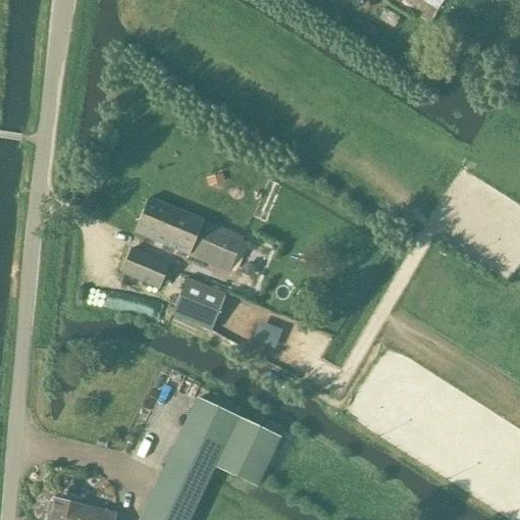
[(430,3),(422,16),(431,21),(439,9),(430,3)]
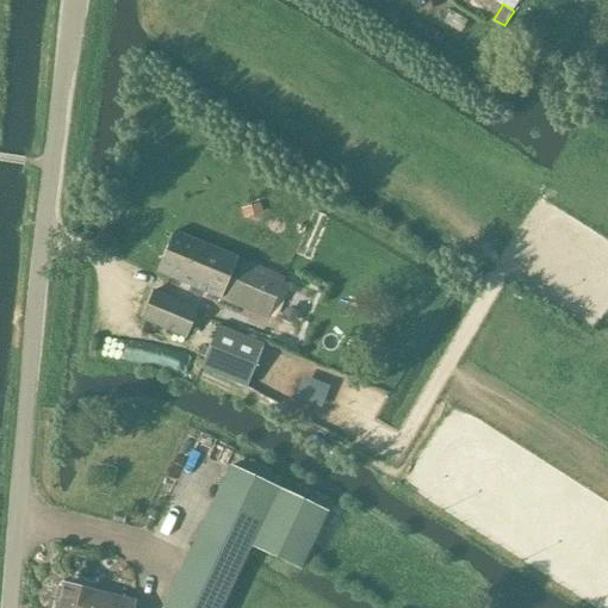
[(246,216),(265,210),(261,202),(243,206),(246,216)]
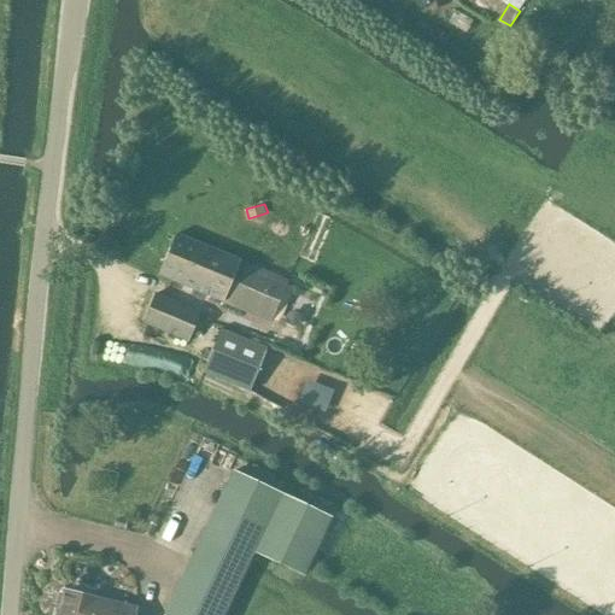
[(271,318),(288,280),(177,233),(160,273),(271,318)]
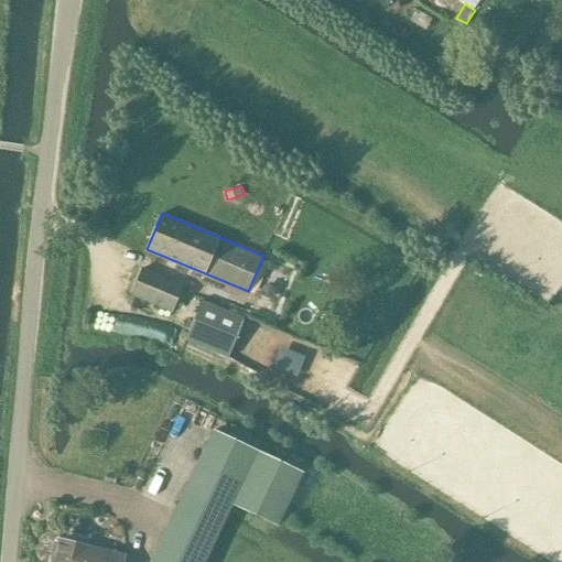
[(173,311),(185,283),(143,267),(132,294),(173,311)]
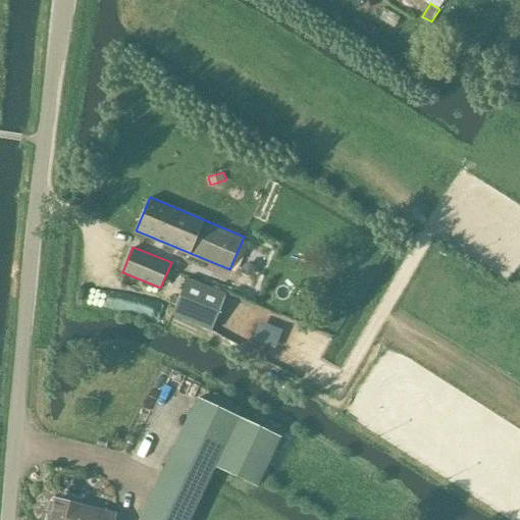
[(180,296),(172,314),(211,331),(219,312),(227,294),(189,276),(180,296)]
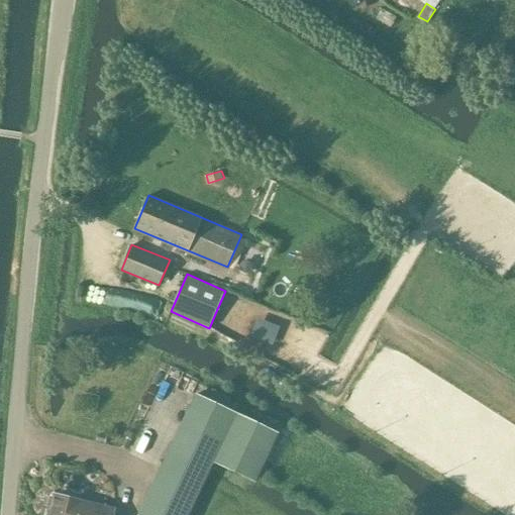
[(197,393),(139,514),(142,514),(188,514),(215,458),(219,460),(256,478),(279,430),(197,393)]
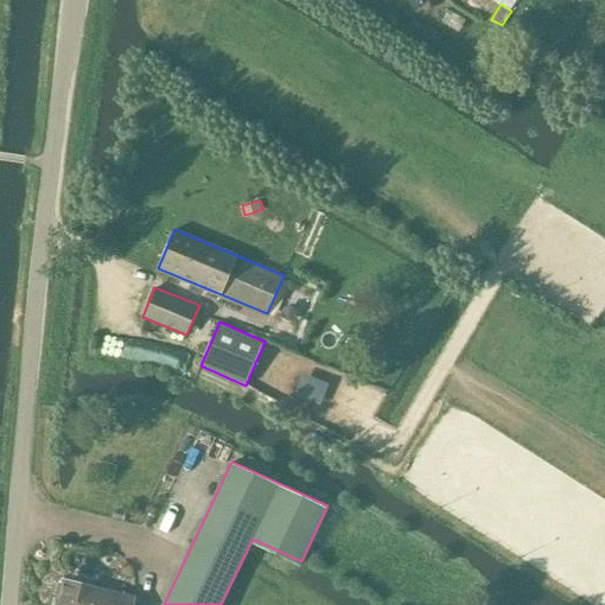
[(116,509),(114,516),(125,518),(126,511),(116,509)]
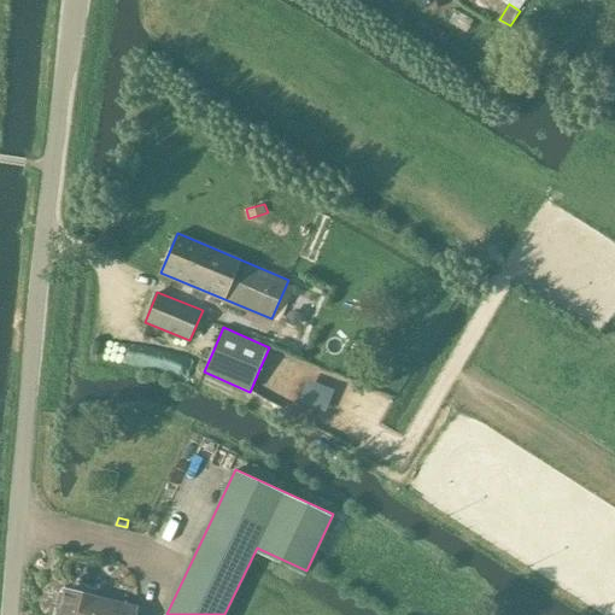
[(64,605),(60,614),(134,614),(138,607),(68,590),(68,592),(60,593),(59,602),(64,605)]
